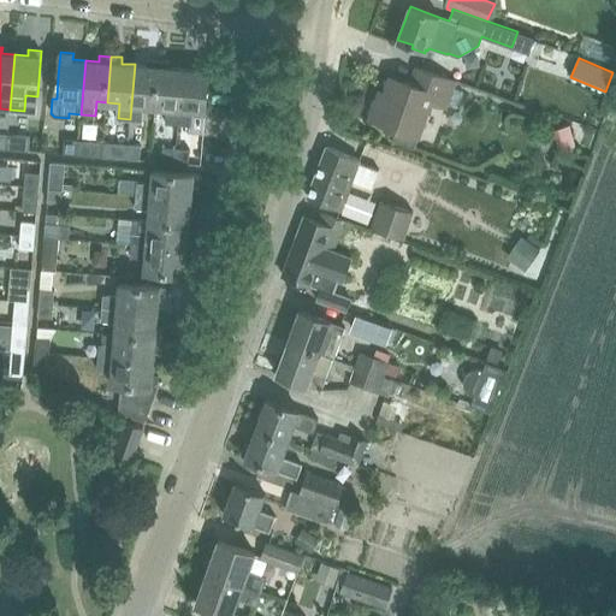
[(155,106),(159,60),(148,59),(148,65),(135,64),(130,119),(143,120),(144,105),(155,106)]
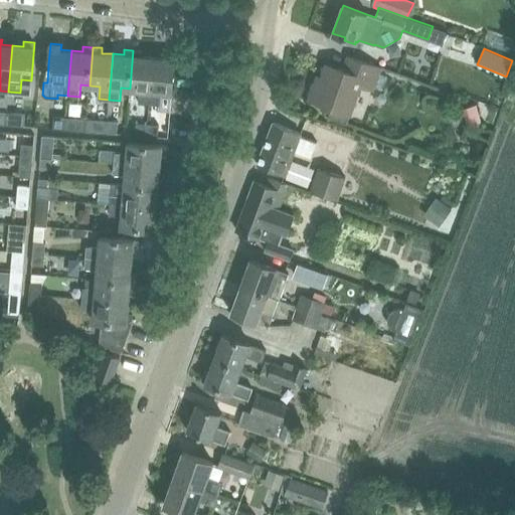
[(143,51),(133,50),(130,89),(141,90),(140,104),(150,104),(153,57),(143,56),(143,51)]
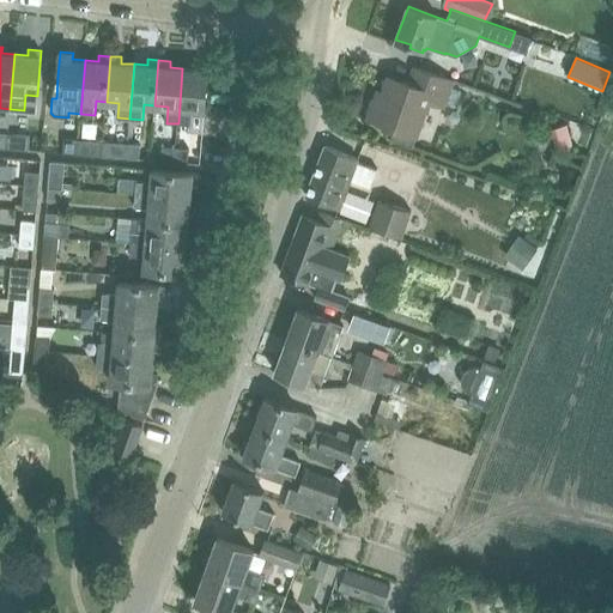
[(182,68),(178,123),(190,125),(192,110),(205,111),(208,65),(196,64),(195,70),(182,68)]
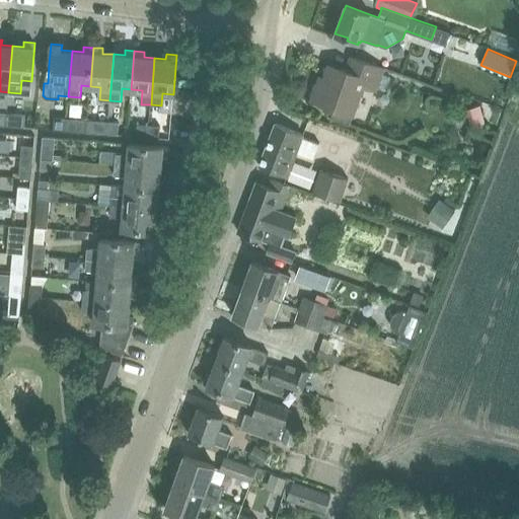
[(320,76),(311,99),(330,106),(338,108),(335,119),(350,124),(364,84),(377,89),(385,91),(390,77),(382,75),(385,68),(370,63),(351,57),(351,58),(358,60),(353,72),(329,64),(324,77),(320,76)]
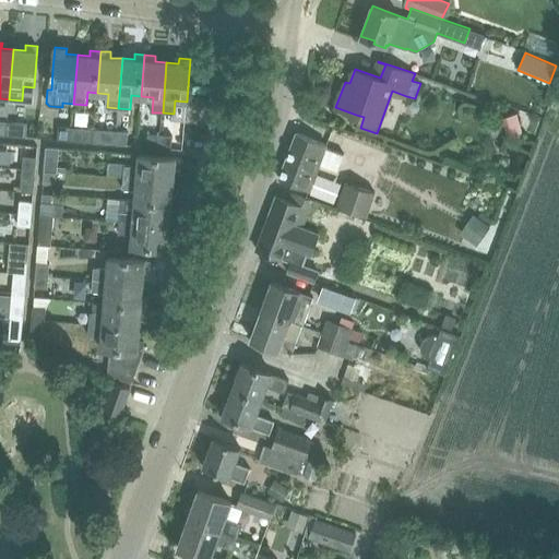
[(504,118),(509,133),(519,131),(514,116),(504,118)]
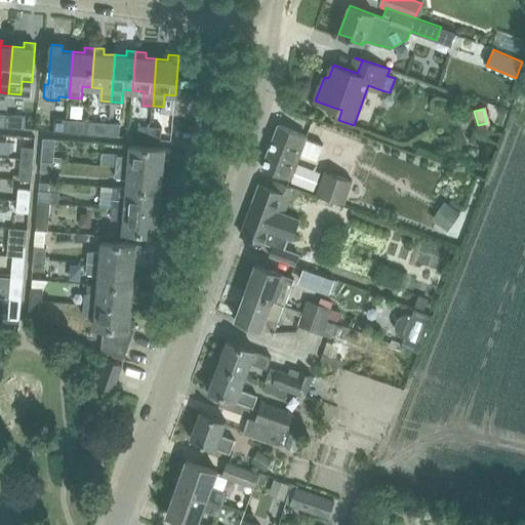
[(26,115),(7,114),(6,126),(25,128),(26,118),(26,115)]
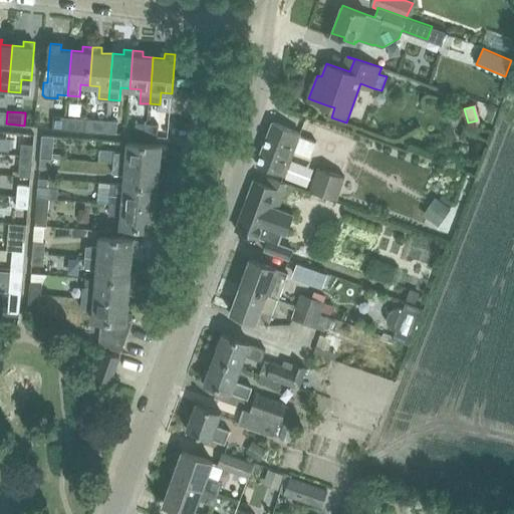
[(65,129),(66,117),(55,116),(54,127),(65,129)]
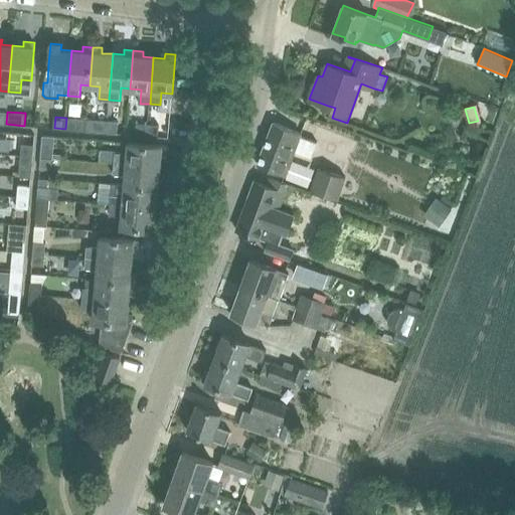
[(87,119),(66,118),(65,129),(76,130),(86,131),(87,119)]
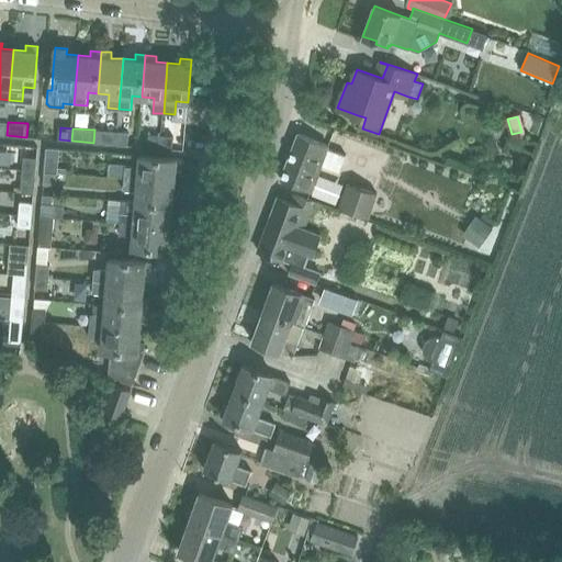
[(115,144),(116,132),(94,130),(93,143),(103,144),(115,144)]
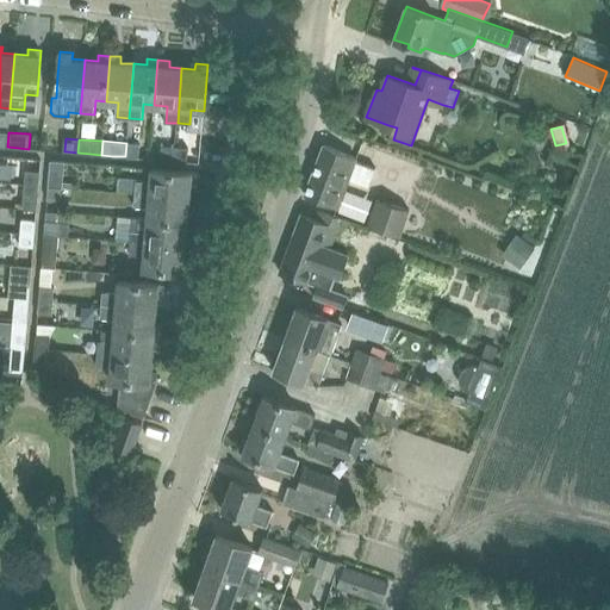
[(139,144),(126,143),(125,156),(139,157),(139,144)]
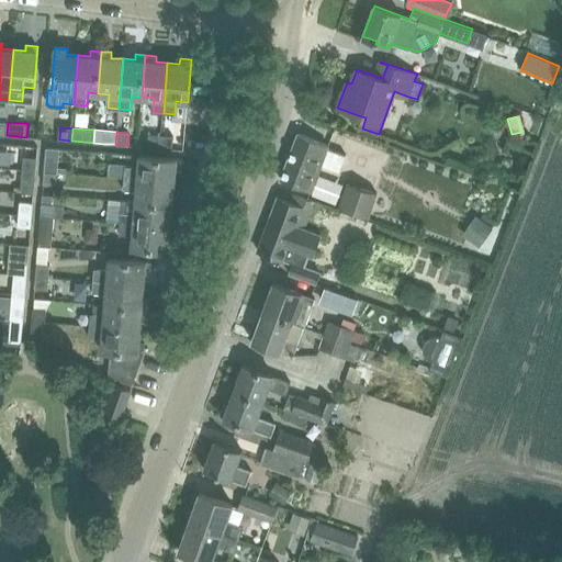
[(310,191),(319,165),(339,172),(346,154),(329,148),(330,146),(299,133),(281,180),(310,191)]
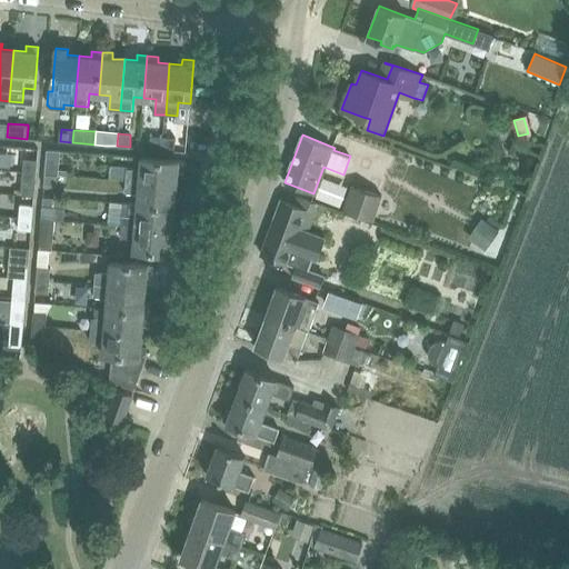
[(162,150),(163,138),(151,136),(150,148),(162,150)]
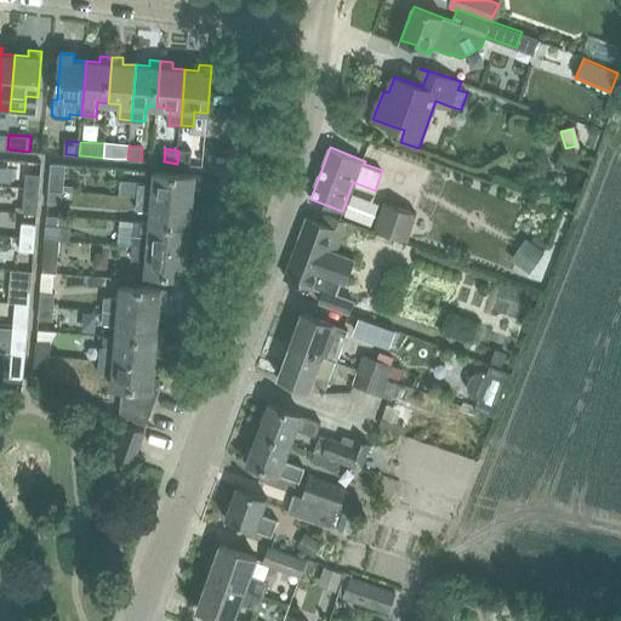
[(193,152),(178,151),(177,164),(192,165),(193,152)]
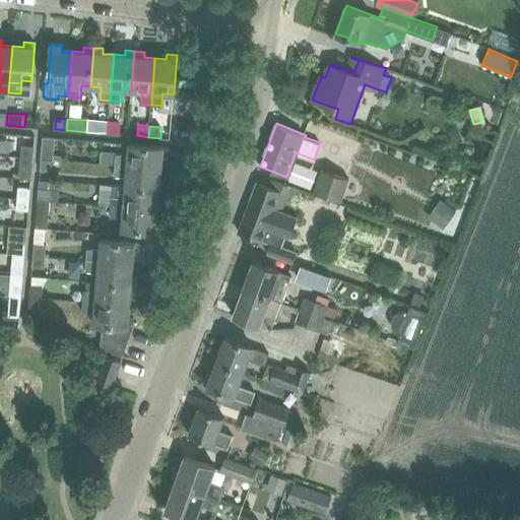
[(44,137),(44,145),(43,157),(54,158),(55,146),(55,138),(44,137)]
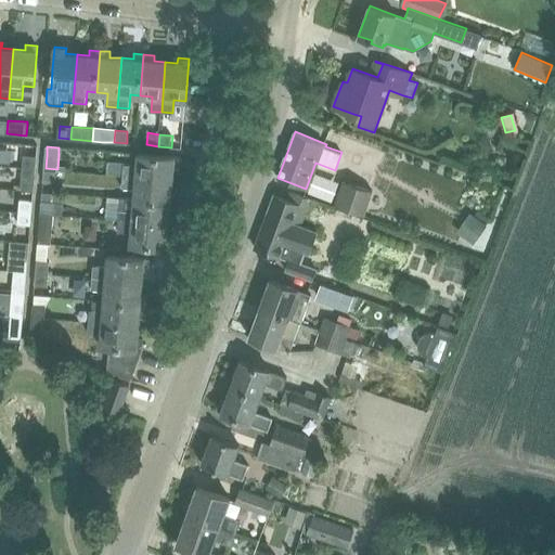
[(124,176),(173,180),(175,168),(180,168),(181,157),(138,153),(137,164),(124,163),(124,176)]
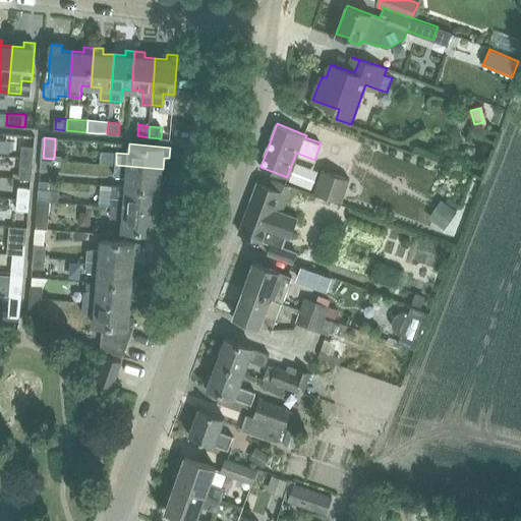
[(34,157),(35,148),(22,147),(21,156),(34,157)]
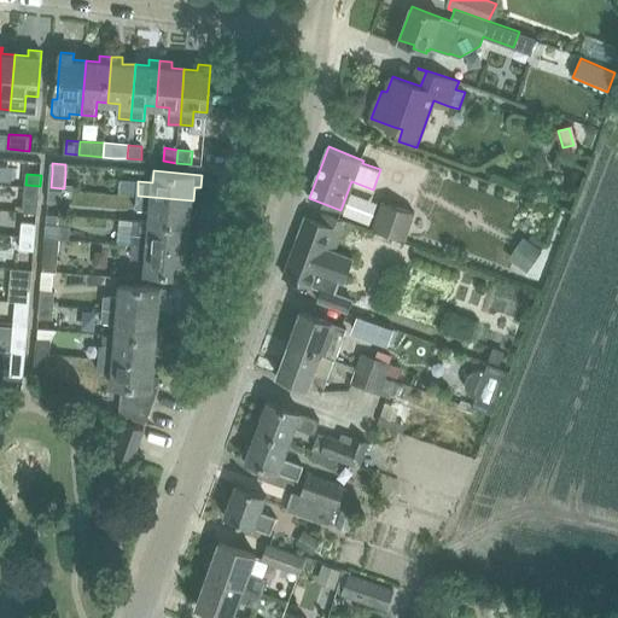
[(25,185),(24,199),(24,205),(16,205),(16,211),(38,213),(39,200),(40,186),(25,185)]
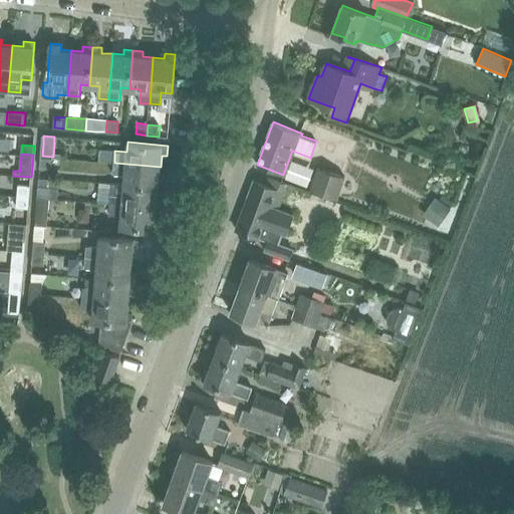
[(53,157),(42,156),(41,167),(53,168),(53,157)]
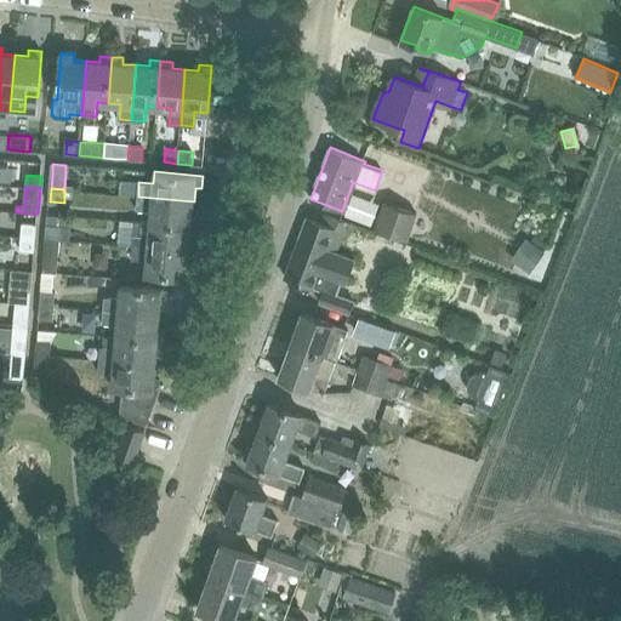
[(193,215),(194,201),(138,197),(137,208),(152,209),(152,221),(136,220),(136,221),(198,227),(199,215),(193,215)]
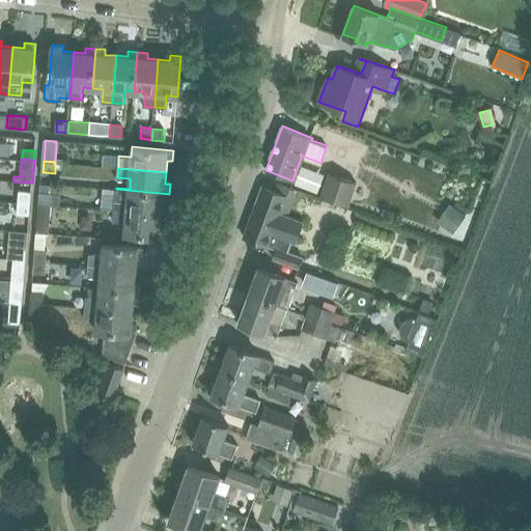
[(357,183),(328,173),(319,196),(348,205),(357,183)]
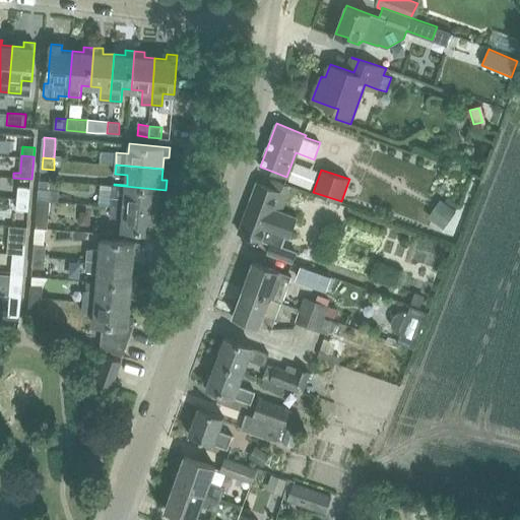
[(267,253),(294,263),(298,251),(282,246),(286,237),(289,238),(298,216),(282,211),(291,187),(272,180),(270,187),(257,183),(239,232),(271,244),(267,253)]
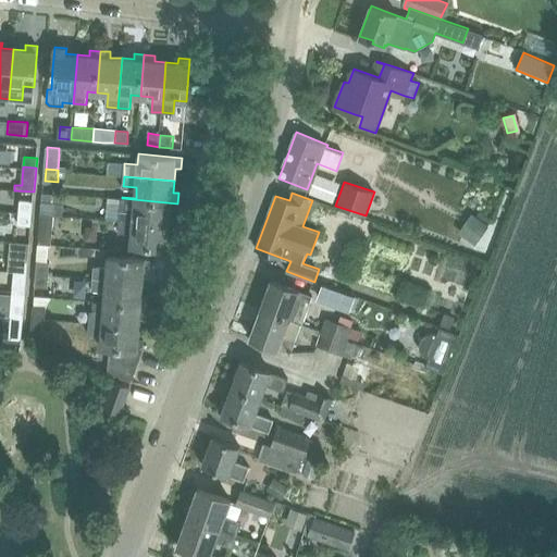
[(40,212),(62,213),(64,194),(42,194),(40,212)]
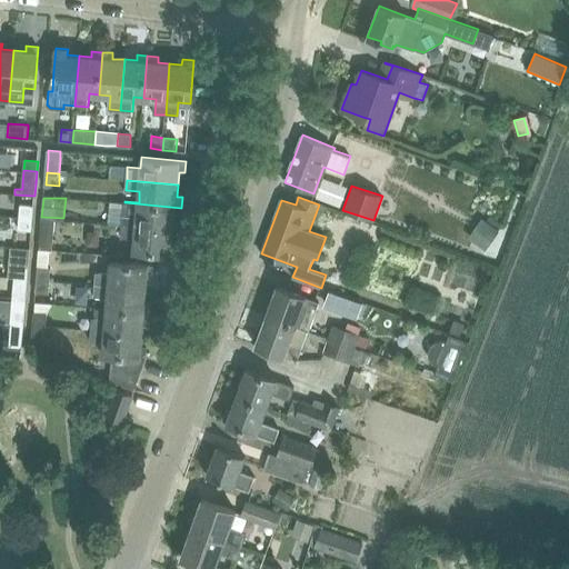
[(125,202),(122,226),(173,230),(175,218),(180,218),(181,208),(125,202)]
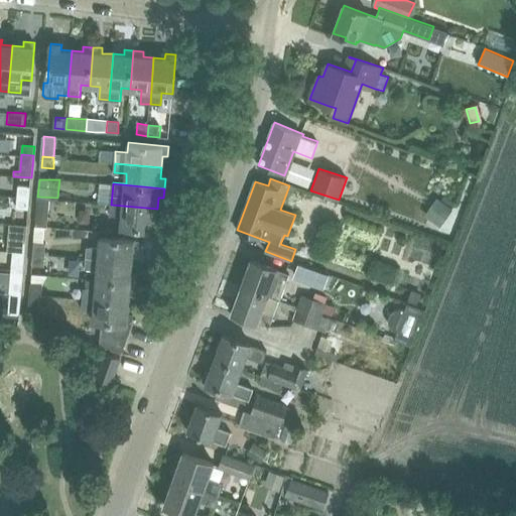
[(19,184),(18,196),(30,197),(31,185),(19,184)]
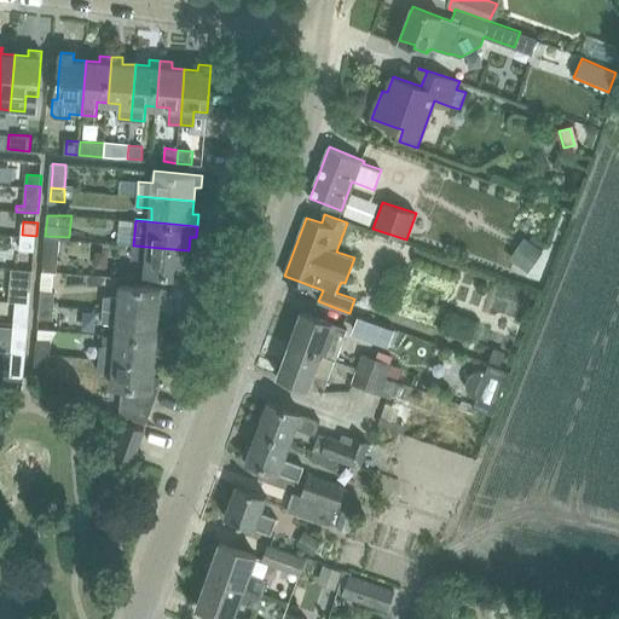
[(36,236),(22,235),(21,248),(35,249),(36,236)]
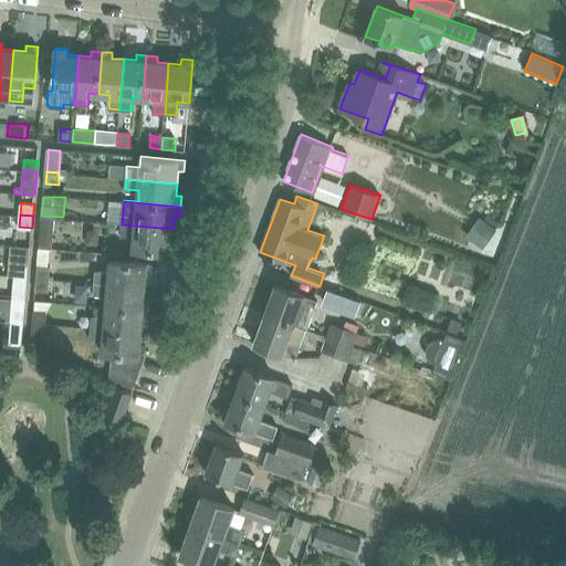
[(63,217),(41,216),(39,247),(46,249),(52,249),(54,219),(63,220),(63,217)]
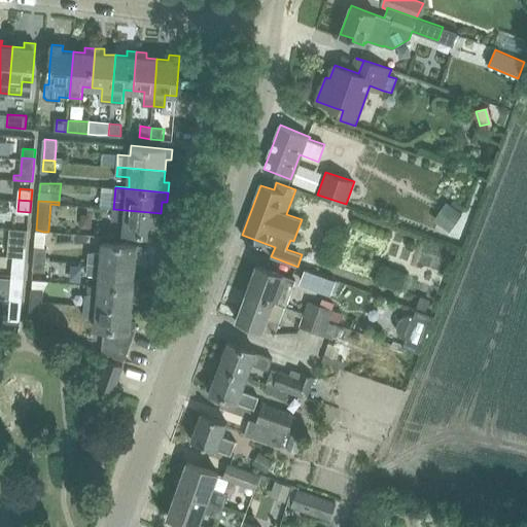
[(433,220),(449,232),(462,213),(458,210),(461,206),(453,201),(451,205),(447,202),(433,220)]
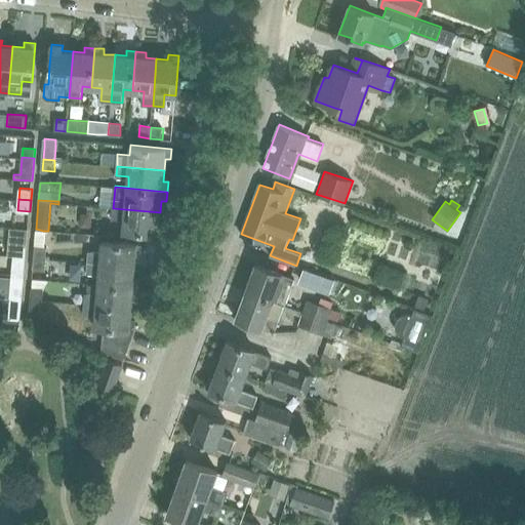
[(159,223),(160,212),(113,208),(112,218),(125,219),(124,231),(163,234),(164,224),(159,223)]
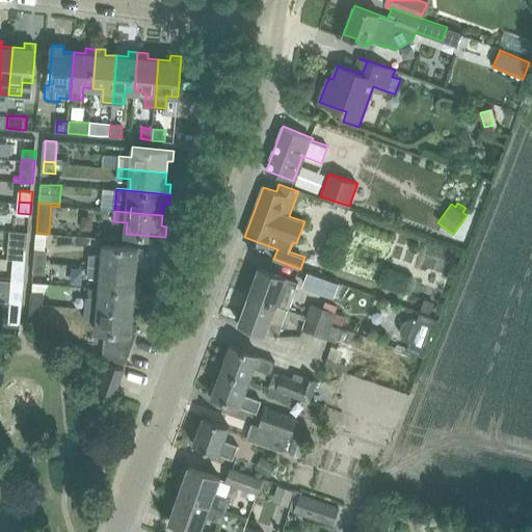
[(44,234),(36,232),(34,260),(46,261),(47,250),(42,250),(44,234)]
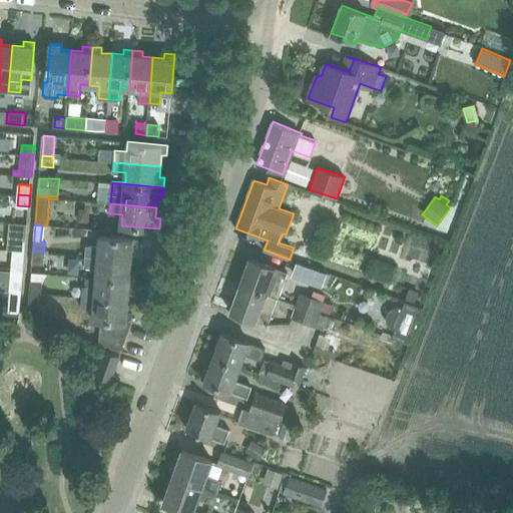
[(139,238),(119,237),(100,235),(100,245),(87,244),(86,257),(132,261),(133,249),(138,249),(139,238)]
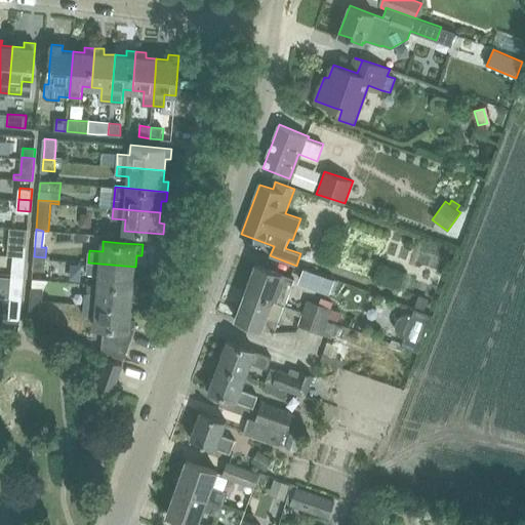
[(26,256),(26,246),(13,245),(13,255),(26,256)]
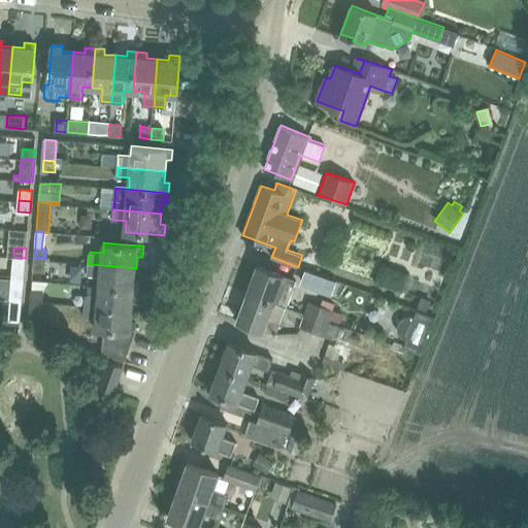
[(13,257),(11,277),(24,278),(26,258),(13,257)]
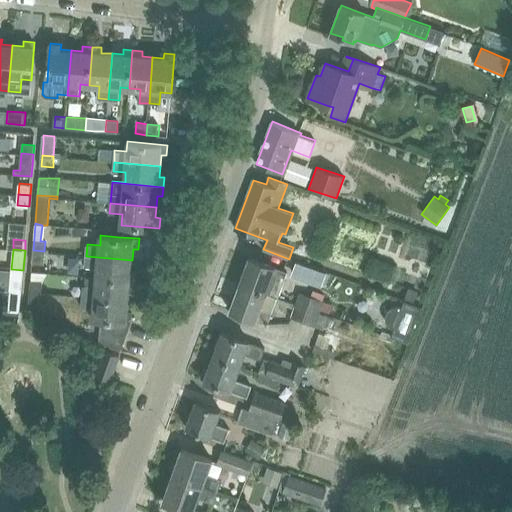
[(44,251),(33,250),(32,263),(43,264),(44,251)]
